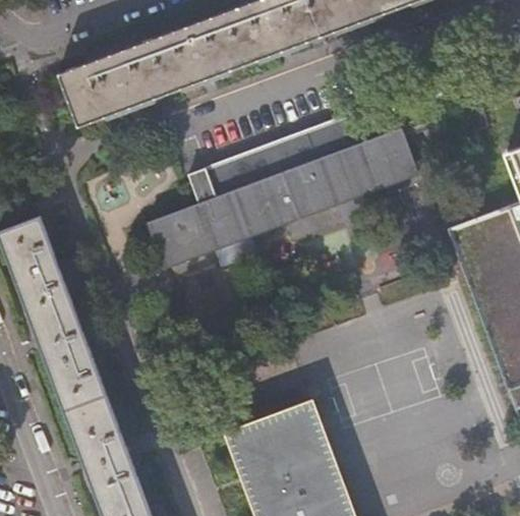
[(246,0),(65,71),(89,130),(423,0),(246,0)]
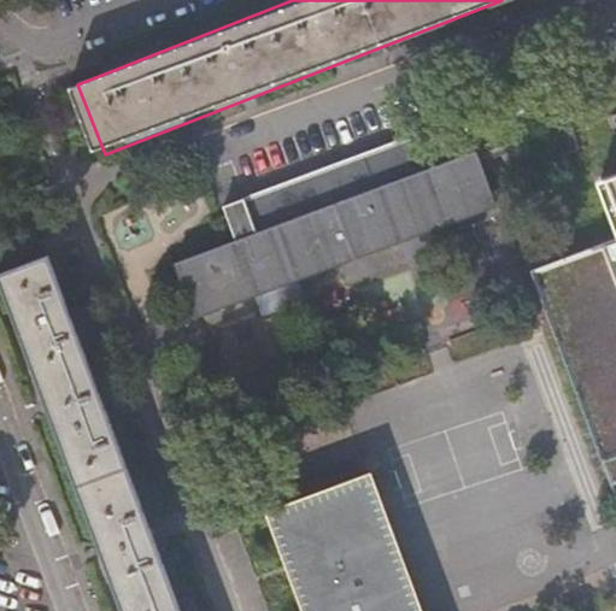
[(239,316),(234,299),(493,201),(462,115),(458,117),(222,204),(235,238),(217,245),(222,259),(179,276),(195,322),(199,330),(239,316)]
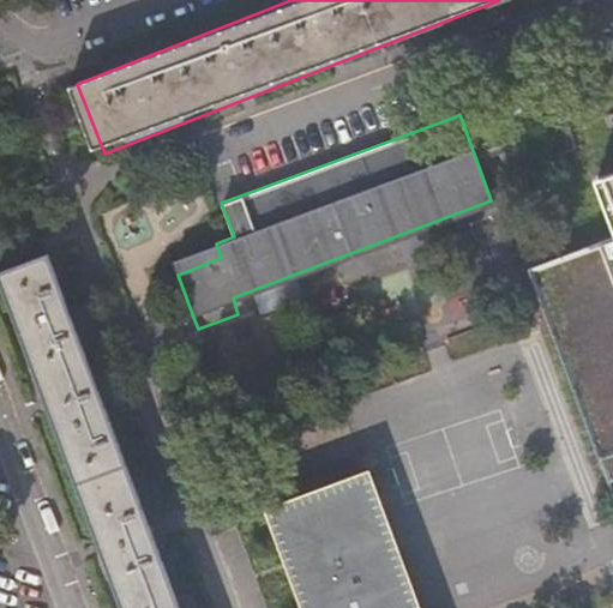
[(612,161),(600,167),(612,202),(612,227),(526,260),(606,474),(612,470),(612,161)]
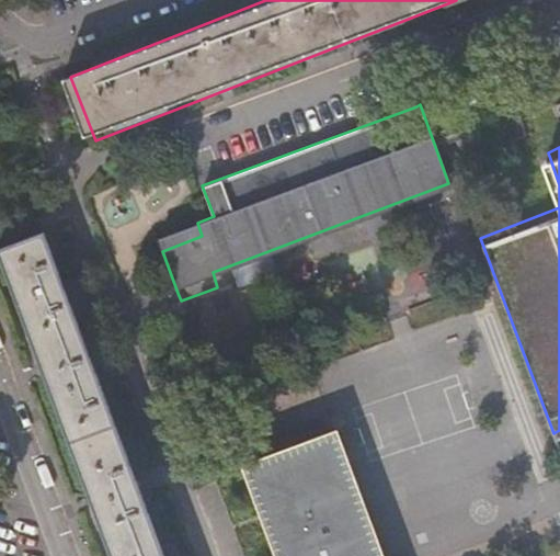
[(0,260),(111,555),(164,555),(38,222),(0,236),(0,260)]
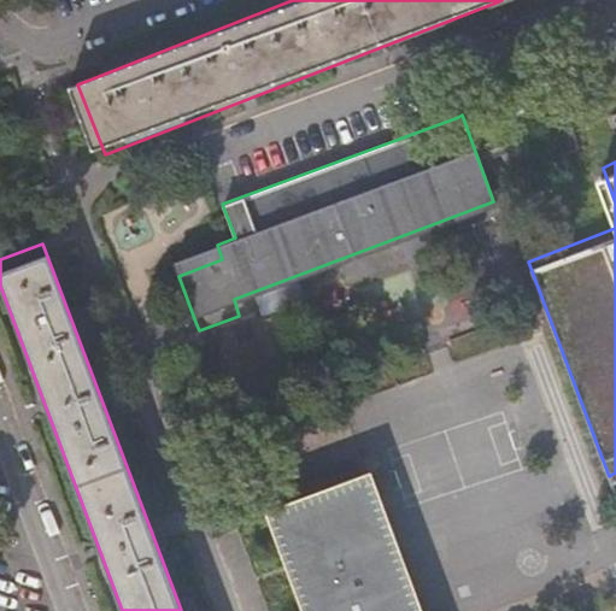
[(268,511),(305,610),(424,610),(371,473),(293,500),(292,492),(264,503),(268,511)]
